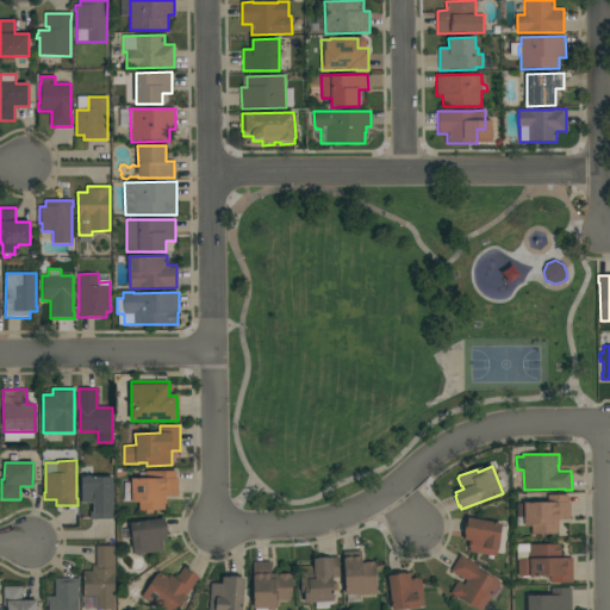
[(176,478),(179,478),(179,496),(167,496),(167,504),(165,504),(166,510),(154,510),(154,514),(147,514),(147,511),(139,511),(139,503),(132,503),(131,479),(147,479),(147,471),(176,471),(176,478)]
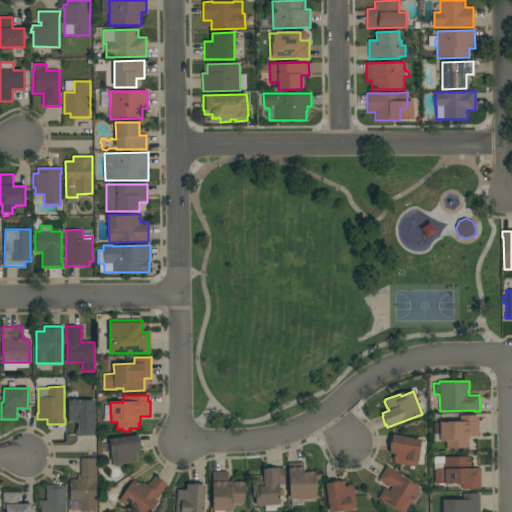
[(95,435),(75,436),(75,430),(79,430),(79,424),(68,424),(68,400),(78,400),(78,401),(94,400),(95,435)]
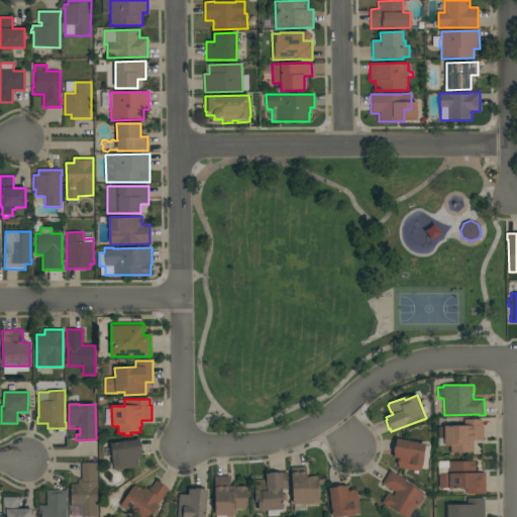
[(464,426),(464,419),(482,419),(482,426),(484,426),(484,440),(474,440),(474,447),(473,447),(473,452),(450,452),(450,448),(446,448),(446,446),(444,446),(444,426),(464,426)]
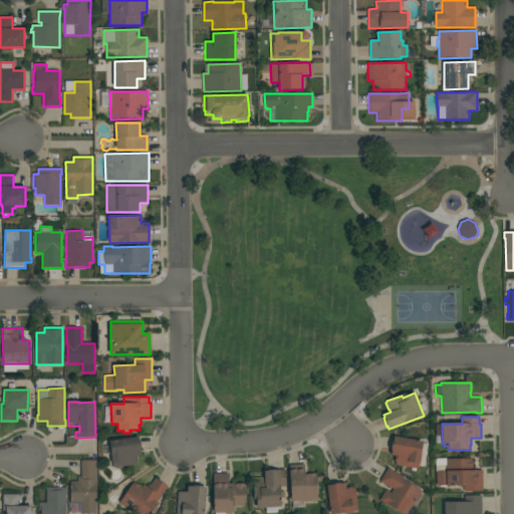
[(140,440),(141,440),(142,449),(140,449),(141,456),(136,456),(136,457),(137,457),(138,465),(113,468),(109,441),(139,437),(140,440)]
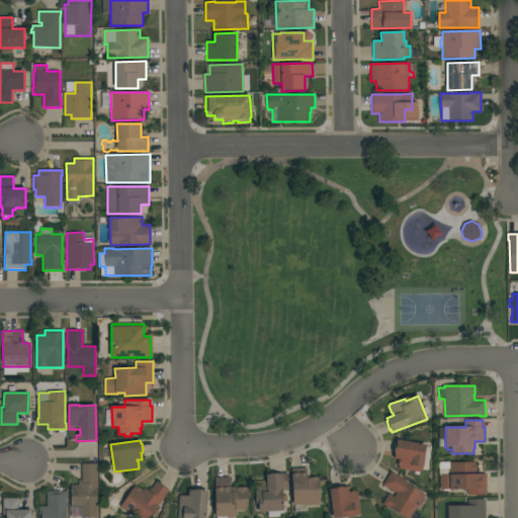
[(426,445),(426,446),(431,447),(427,470),(422,469),(422,472),(399,468),(399,466),(398,465),(399,459),(394,458),(395,454),(394,453),(396,445),(397,445),(398,440),(426,445)]
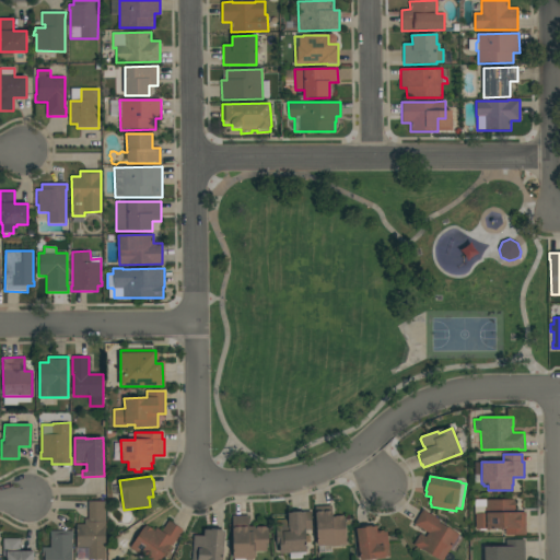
[(476,514),(475,514),(475,500),(514,499),(514,501),(515,501),(515,509),(514,509),(514,512),(525,512),(526,535),(505,536),(505,528),(487,529),(487,531),(480,531),(480,529),(476,529),(476,514)]
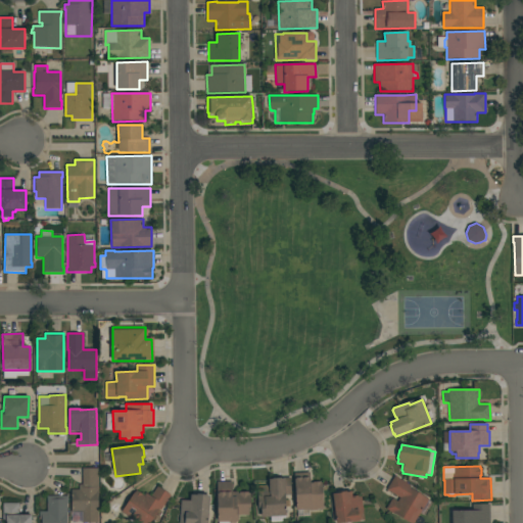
[(98,522),(82,522),(82,513),(72,513),(72,489),(80,489),(80,484),(83,484),(83,468),(99,468),(99,493),(98,493),(98,522)]
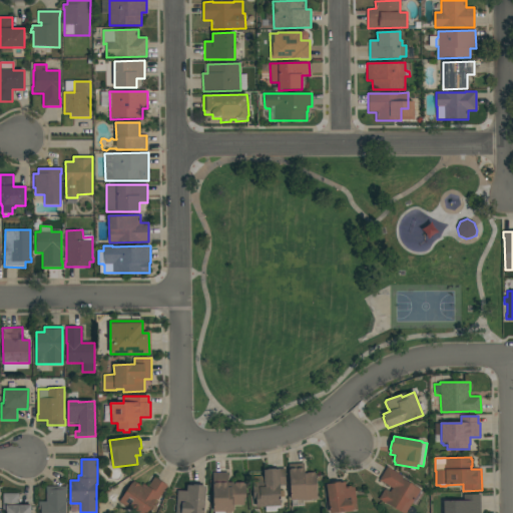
[(318,499),(311,499),(311,500),(304,501),(304,500),(291,500),(289,464),(304,463),(304,474),(307,474),(307,473),(315,472),(315,473),(316,473),(318,499)]
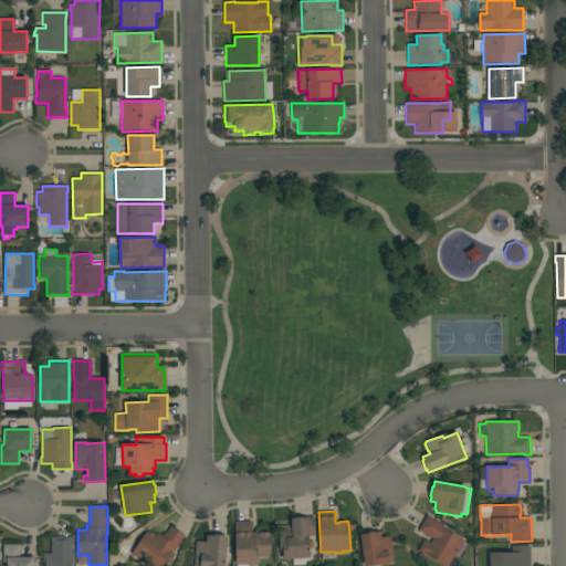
[(433,517),(433,519),(447,526),(446,528),(463,541),(448,565),(442,565),(418,551),(425,540),(430,543),(433,538),(419,530),(428,514),(433,517)]
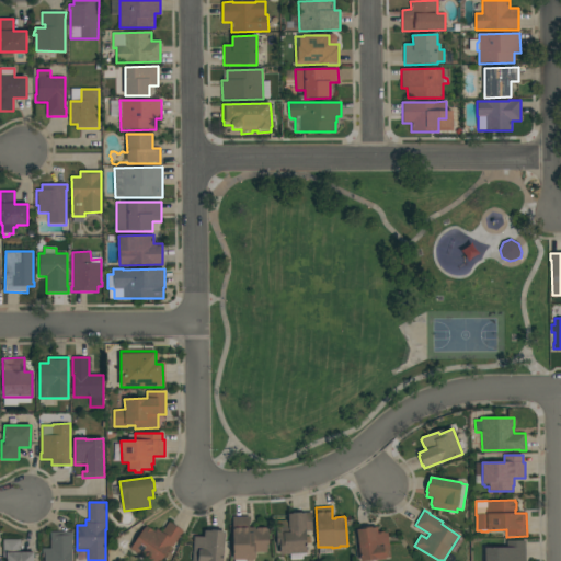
[(279,546),(277,546),(276,522),(277,522),(277,521),(287,521),(287,522),(288,522),(288,514),(292,514),(292,513),(301,513),(311,513),(312,531),(306,531),(306,537),(310,536),(310,544),(306,544),(307,553),(281,554),(279,546)]
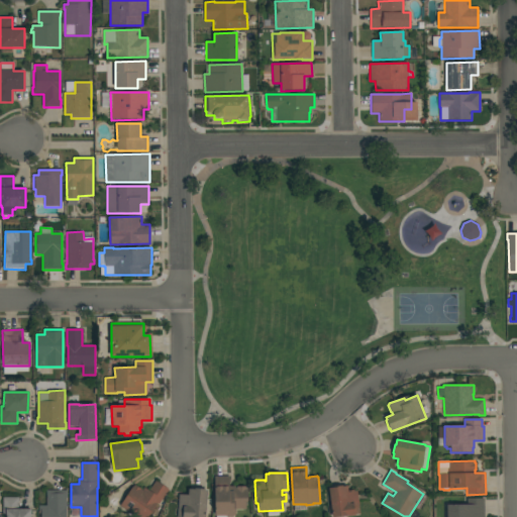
[(229,477),(229,487),(235,486),(235,488),(236,488),(236,487),(245,487),(245,488),(247,487),(248,502),(246,502),(246,509),(243,509),(243,510),(236,510),(236,509),(235,509),(235,516),(233,516),(232,516),(227,516),(226,516),(215,516),(214,477),(229,477)]
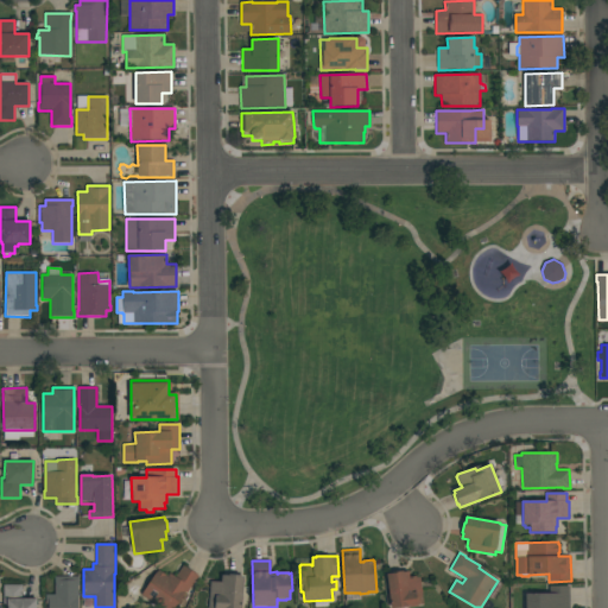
[(158,570),(168,576),(170,574),(176,577),(183,565),(200,576),(188,594),(185,591),(173,607),(160,607),(141,594),(158,570)]
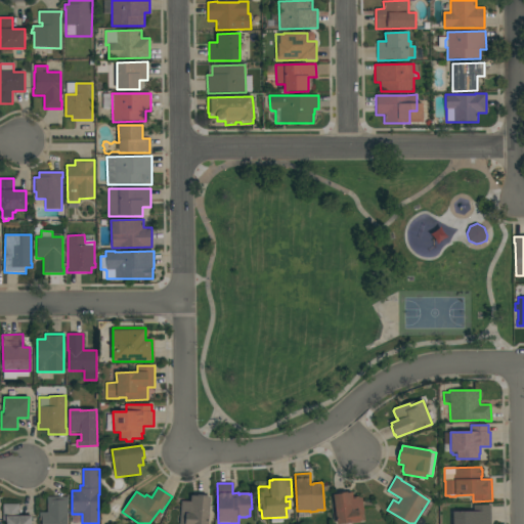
[(365,521),(360,521),(360,522),(350,523),(343,523),(336,523),(334,494),(339,494),(339,493),(347,492),(347,493),(352,492),(353,497),(359,496),(359,498),(362,497),(365,521)]
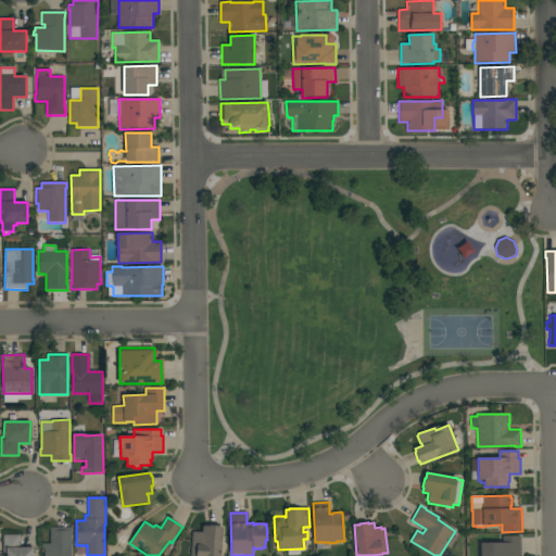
[(202,532),(203,526),(209,527),(209,526),(220,526),(220,527),(224,528),(220,555),(191,555),(192,532),(202,532)]
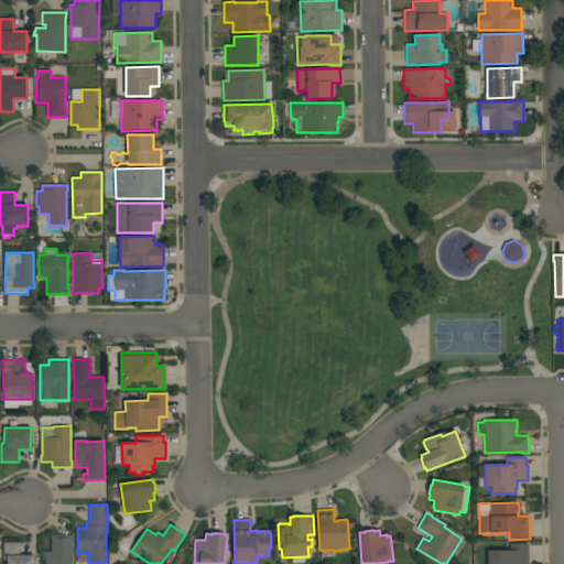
[(52,552),(51,535),(73,535),(74,543),(72,544),(72,563),(44,563),(44,560),(43,560),(43,552),(52,552)]
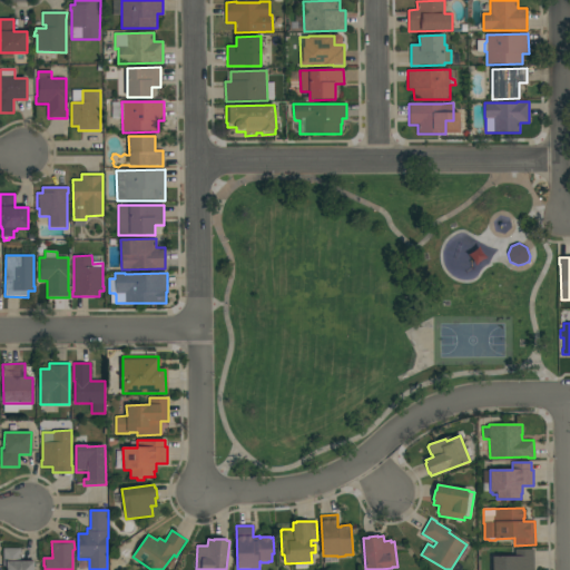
[(20,548),(20,560),(32,560),(32,569),(7,569),(7,567),(3,567),(3,548),(20,548)]
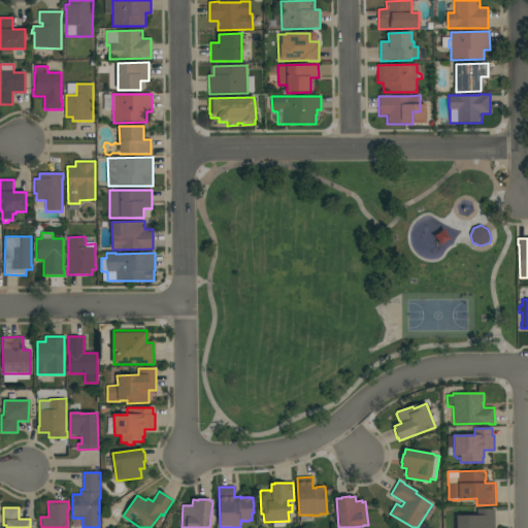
[(495,527),(456,527),(456,516),(477,516),(477,509),(495,508),(495,527)]
